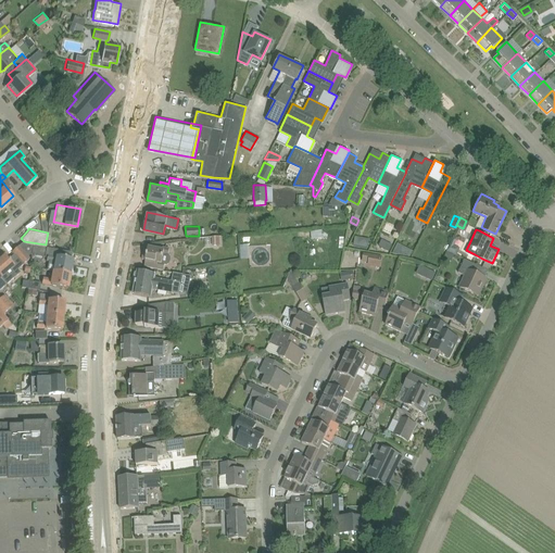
[(381,237),(378,242),(388,248),(391,242),(381,237)]
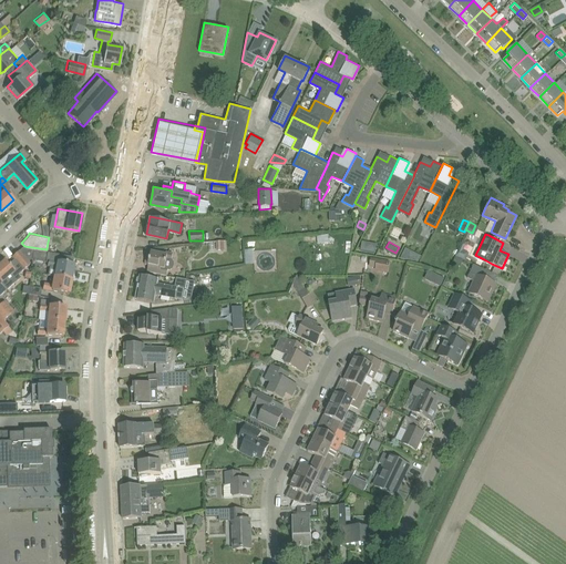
[(417,260),(420,252),(404,245),(401,253),(417,260)]
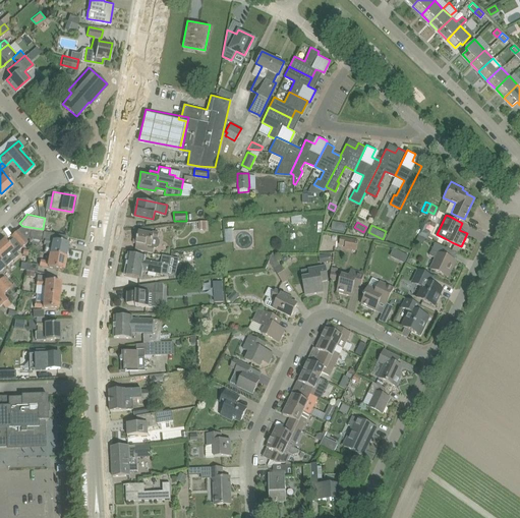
[(224,227),(225,239),(233,239),(232,226),(224,227)]
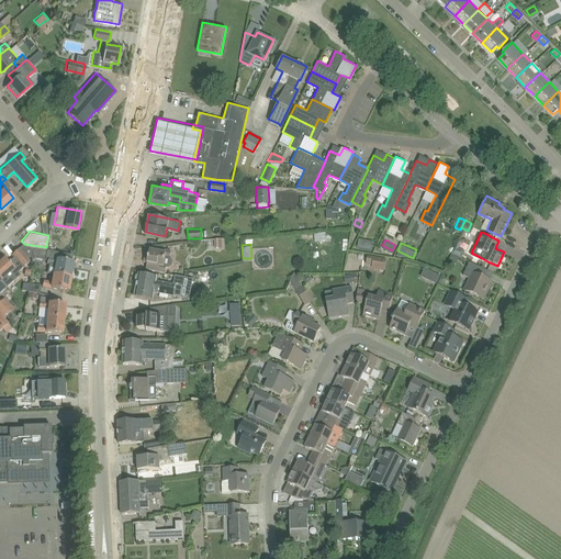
[(44,257),(45,255),(46,247),(32,245),(30,255),(44,257)]
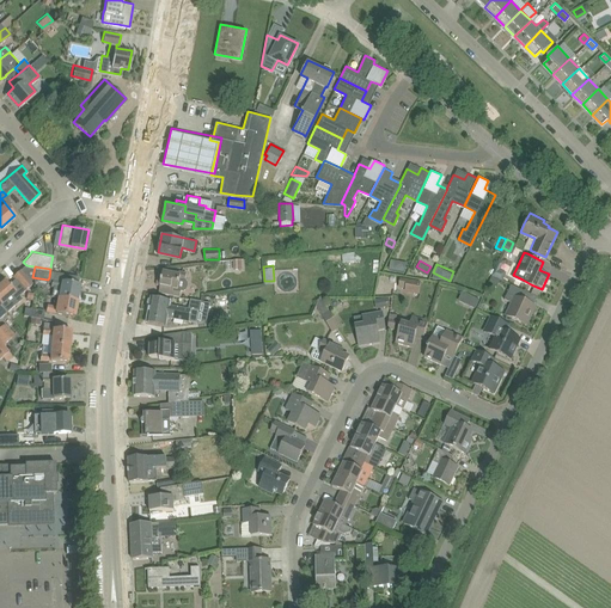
[(13,278),(23,290),(32,282),(19,268),(11,275),(13,277),(13,278)]
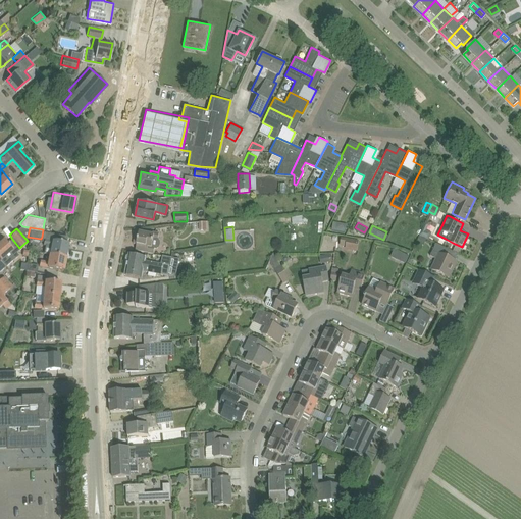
[(135,248),(147,251),(152,252),(153,246),(156,247),(158,246),(160,243),(159,239),(158,238),(159,231),(148,229),(147,231),(139,229),(137,237),(134,237),(133,242),(136,242),(135,248)]
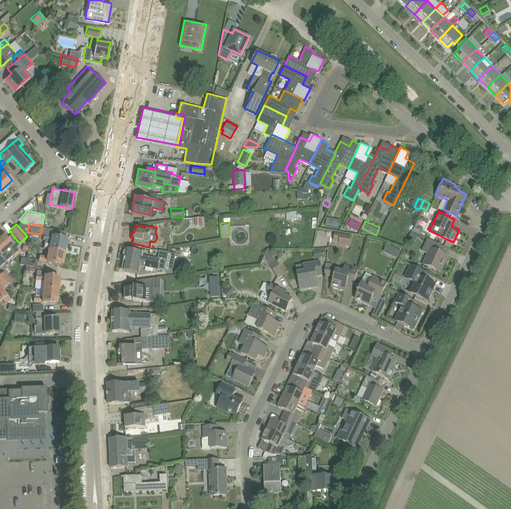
[(418,232),(411,229),(408,235),(415,238),(418,232)]
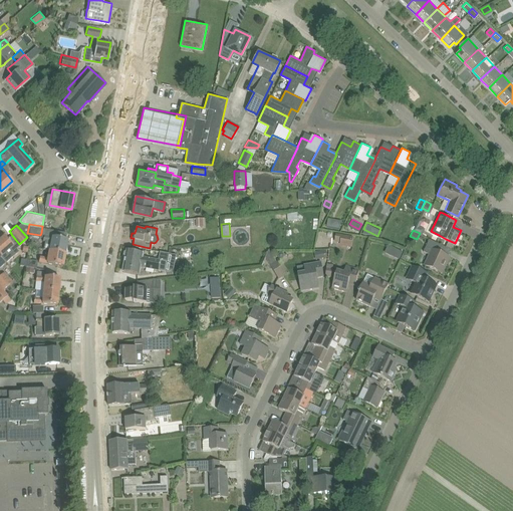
[(339,241),(339,240),(351,242),(352,235),(335,232),(334,240),(339,241)]
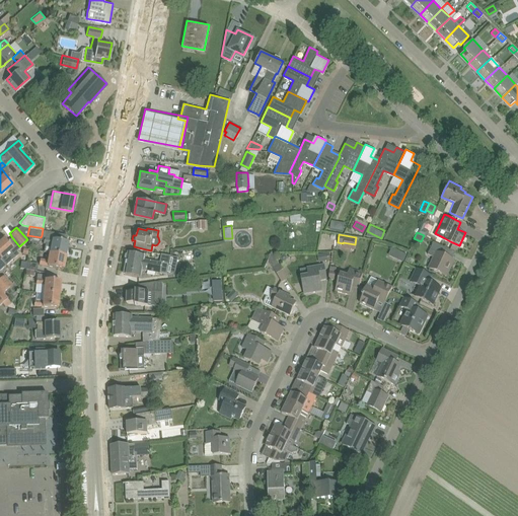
[(49,250),(65,253),(67,240),(58,238),(44,235),(43,241),(51,242),(49,250)]
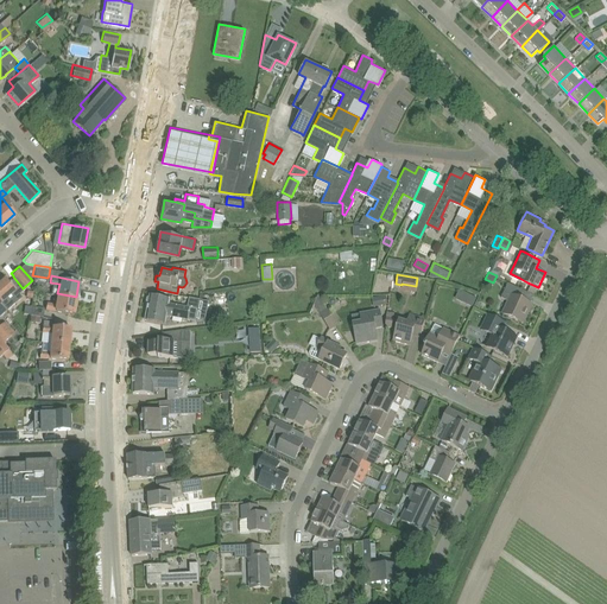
[(5,277),(0,279),(0,300),(10,292),(17,299),(20,294),(18,292),(23,288),(13,277),(8,280),(5,277)]
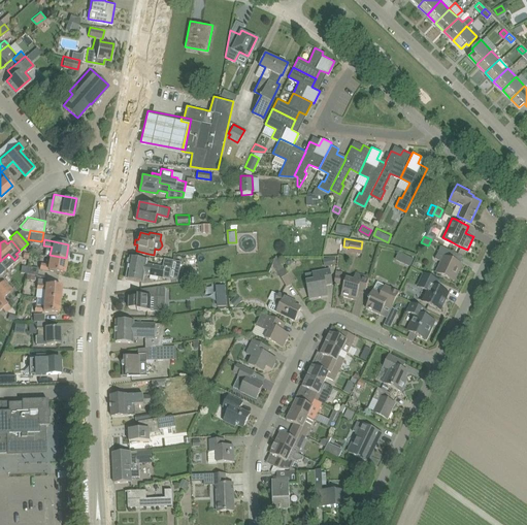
[(436,270),(445,274),(454,279),(461,262),(450,257),(454,250),(440,243),(434,256),(441,259),(436,270)]
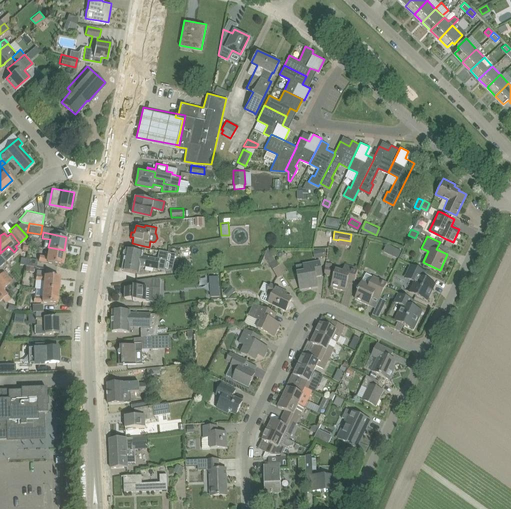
[(401,249),(396,246),(393,252),(398,255),(401,249)]
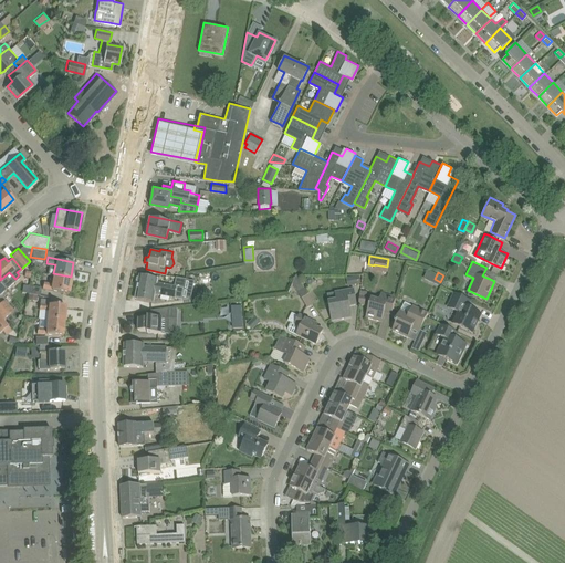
[(71,277),(53,273),(52,282),(43,280),(42,287),(56,290),(67,291),(71,277)]
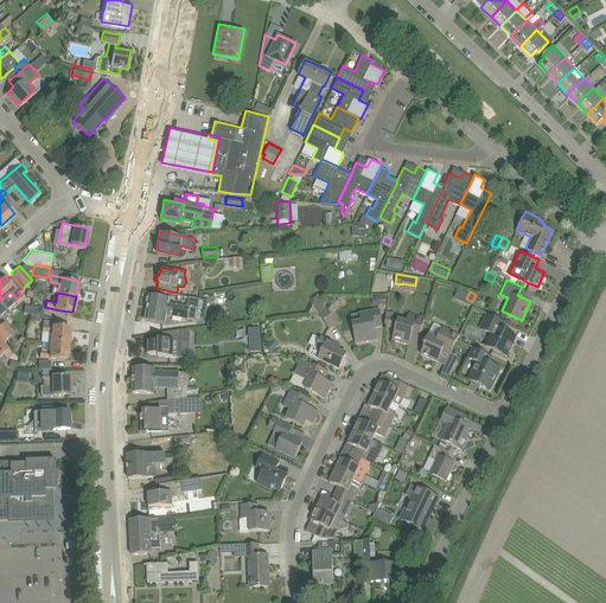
[(145,319),(157,320),(164,322),(166,313),(195,319),(197,306),(198,296),(189,295),(186,303),(168,300),(168,296),(150,293),(145,319)]
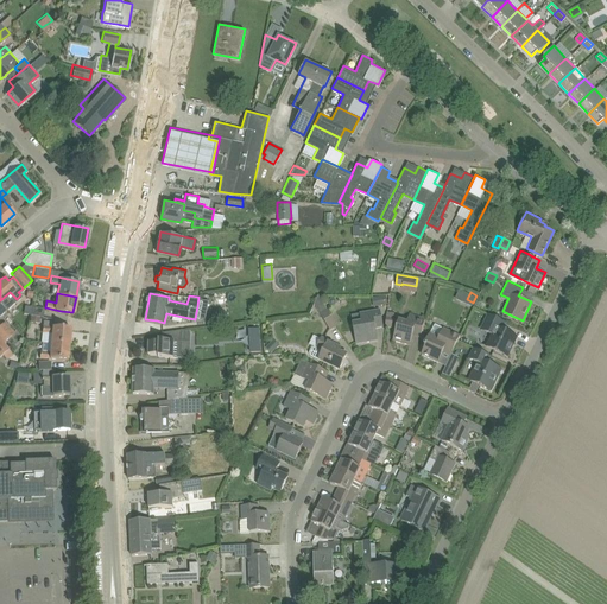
[(313,302),(329,328),(336,323),(317,293),(313,302)]
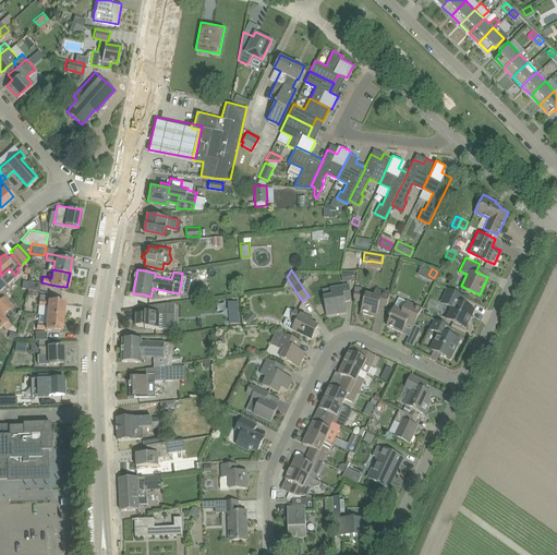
[(353,269),(341,272),(342,280),(354,278),(353,269)]
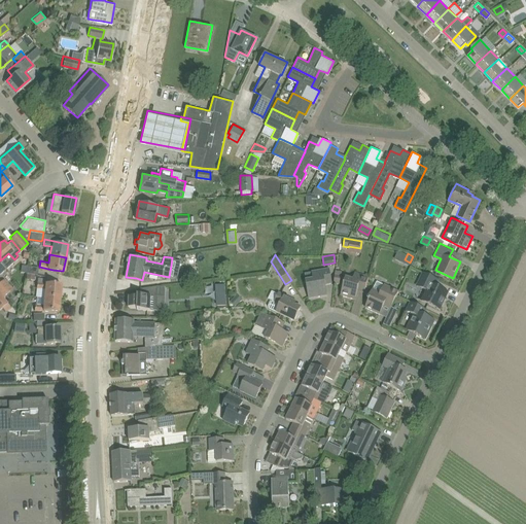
[(27,272),(33,273),(36,273),(37,266),(27,264),(26,272),(27,272)]
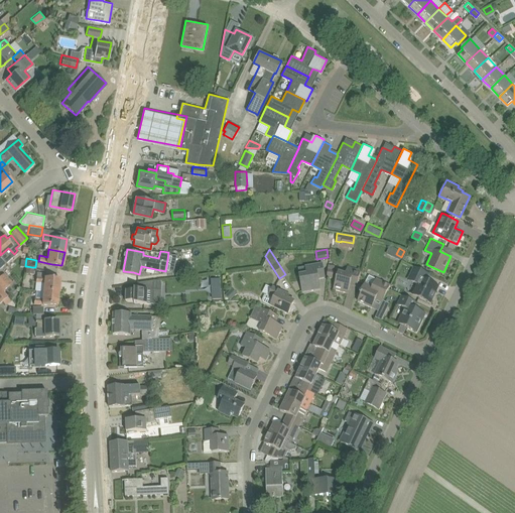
[(306,271),(298,273),(301,290),(319,287),(317,276),(324,275),(322,261),(304,264),(306,271)]
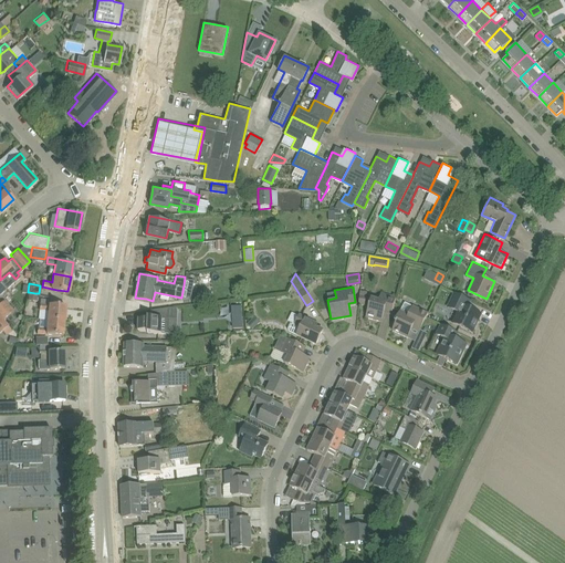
[(370,295),(365,315),(380,320),(384,306),(391,309),(396,294),(380,291),(378,298),(370,295)]
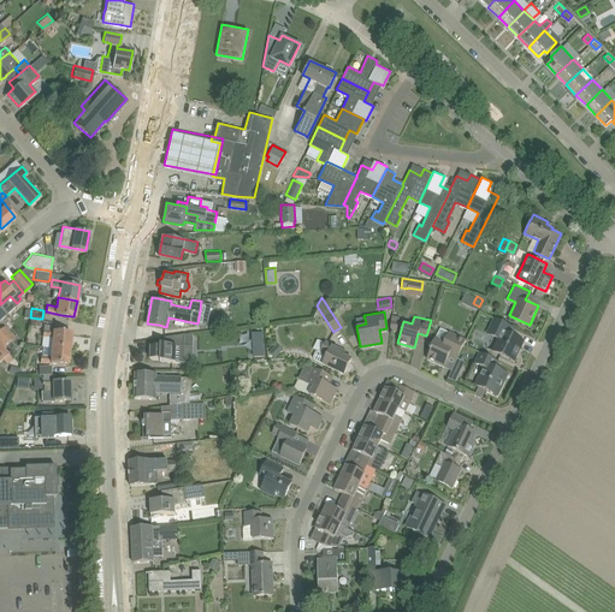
[(492,349),(502,354),(513,358),(522,339),(508,332),(512,325),(501,319),(495,316),(486,331),(498,337),(492,349)]
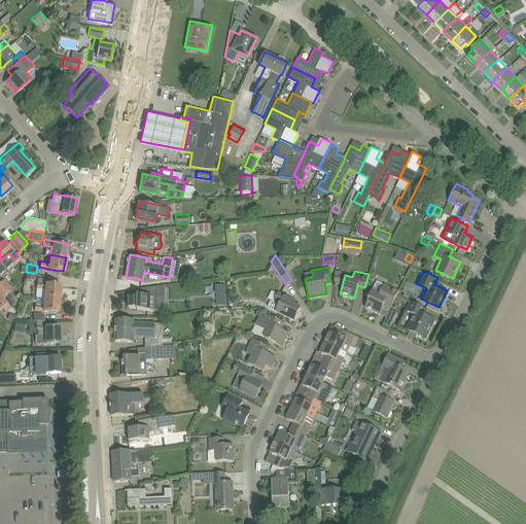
[(383,303),(390,306),(397,289),(384,283),(376,279),(372,287),(366,298),(369,299),(365,306),(379,312),(383,303)]
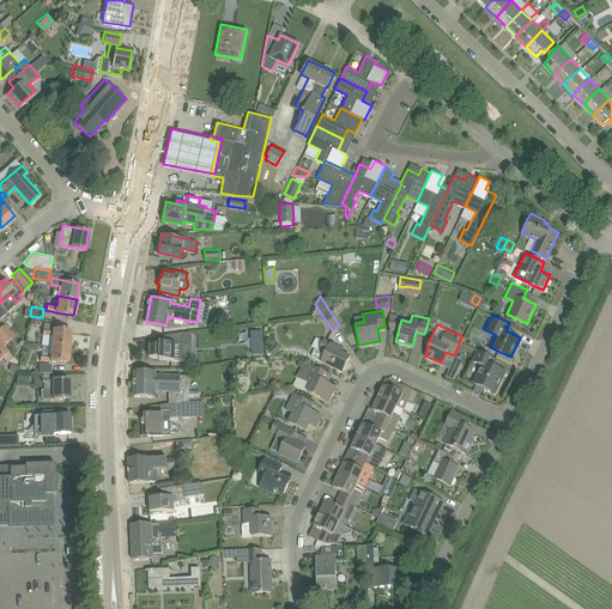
[(71,329),(59,328),(42,327),(42,333),(52,334),(52,343),(70,345),(71,329)]
